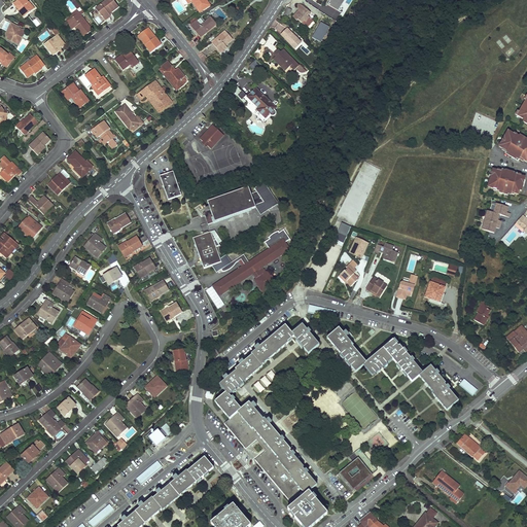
[(25,0),(19,0),(13,4),(19,10),(20,9),(25,16),(34,9),(29,2),(28,2),(25,0)]
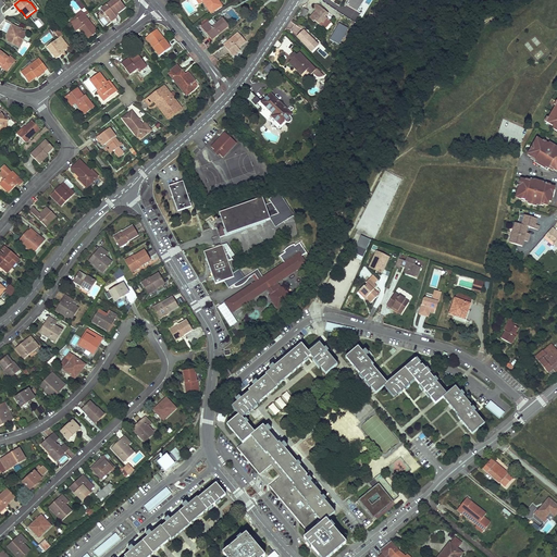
[(119,0),(113,0),(102,9),(106,13),(104,14),(111,22),(116,17),(115,15),(125,8),(119,0)]
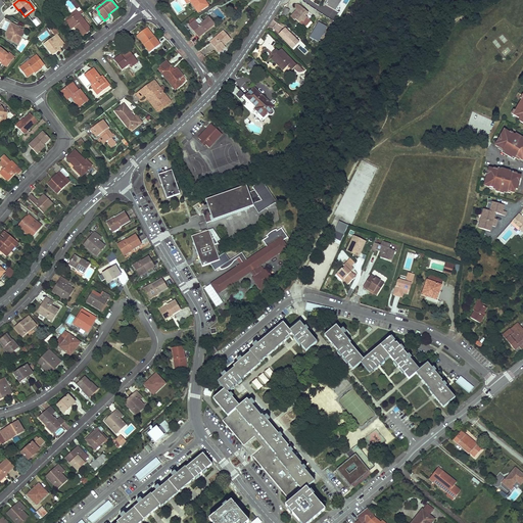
[(184,0),(187,3),(190,1),(193,6),(195,5),(197,9),(199,7),(201,11),(208,6),(203,0),(184,0)]
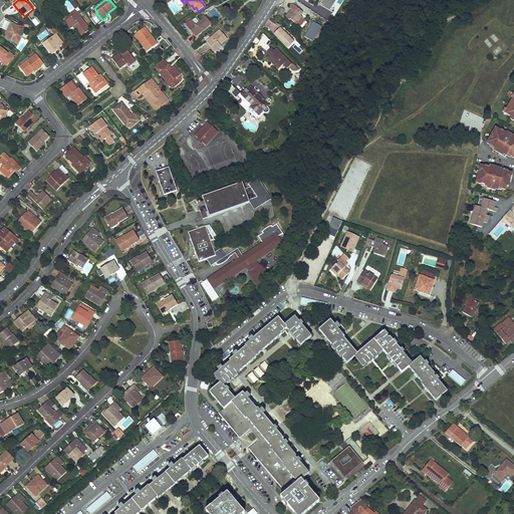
[(322,0),(320,5),(330,11),(336,0),(322,0)]
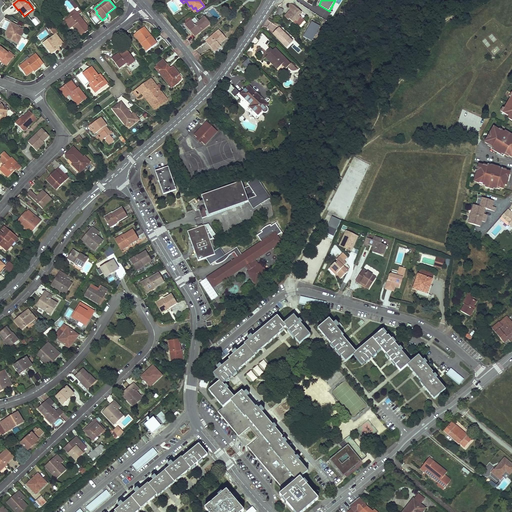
[(302,12),(293,4),(290,5),(292,9),(292,10),(291,11),(290,11),(285,17),(289,20),(289,19),(293,22),(295,19),(296,21),(300,16),(299,15),(302,12)]
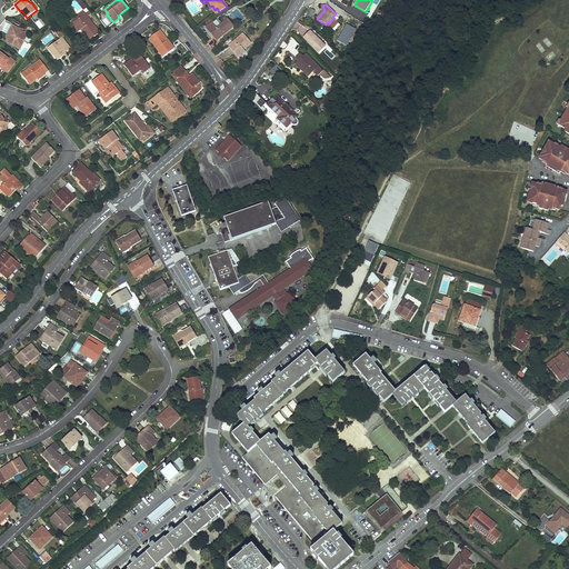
[(317,11),(311,8),(307,16),(312,19),(317,11)]
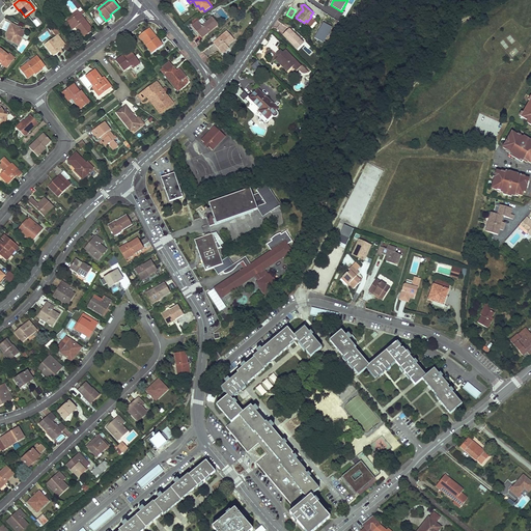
[(78,11),(77,10),(71,16),(72,17),(73,18),(68,21),(74,29),(76,28),(77,26),(79,28),(78,29),(84,37),(93,30),(81,16),(82,15),(80,10),(78,11)]
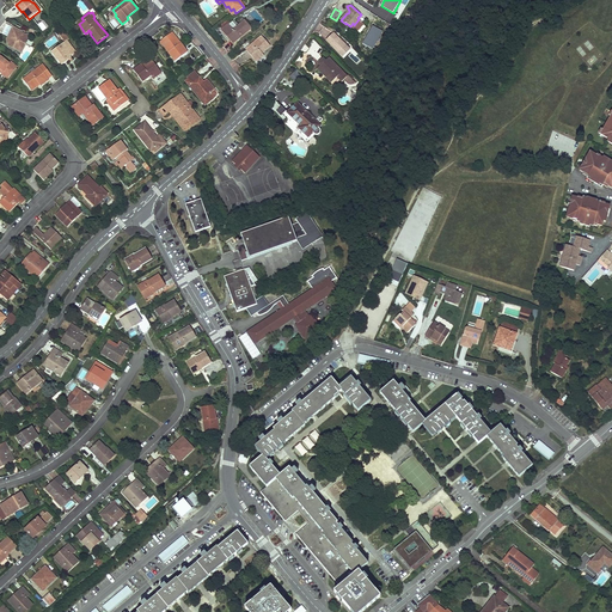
[(222,30),(233,44),(252,28),(245,19),(233,29),(230,24),(231,23),(228,19),(219,26),(222,30)]
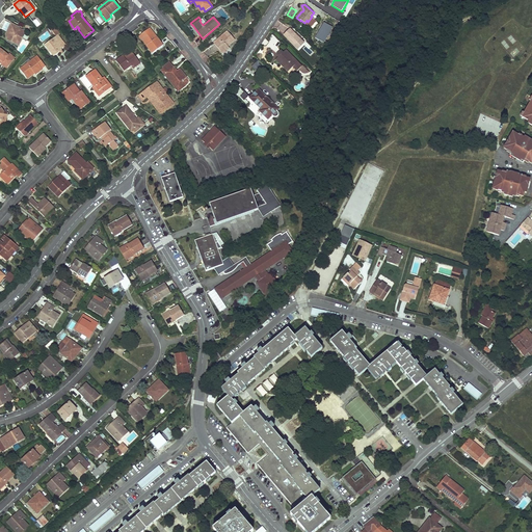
[(317,21),(312,17),(308,22),(307,20),(304,23),(311,28),(317,21)]
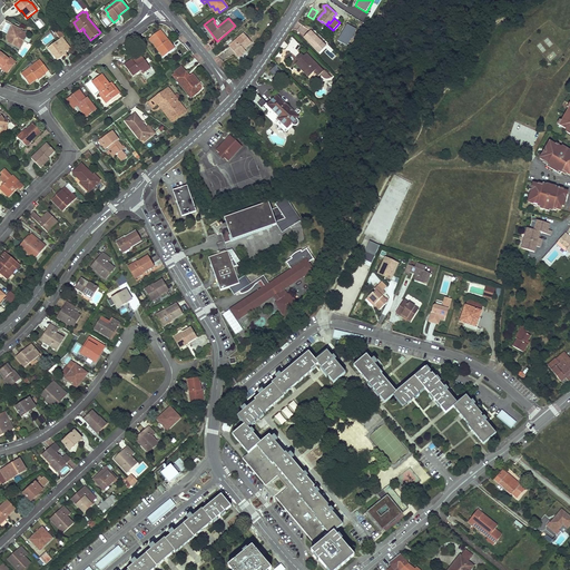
[(301,20),(294,27),(304,36),(310,29),(301,20)]
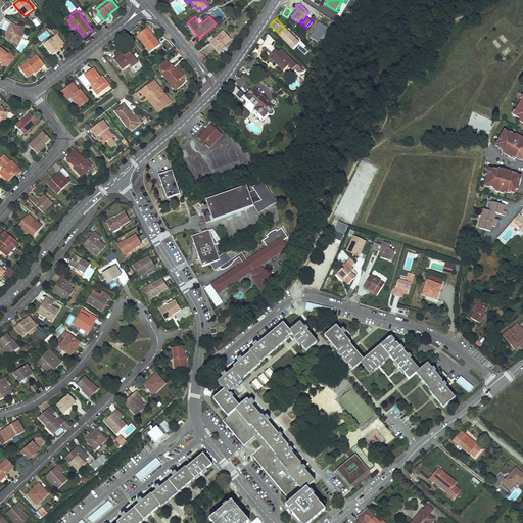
[(318,22),(310,37),(319,42),(327,28),(318,22)]
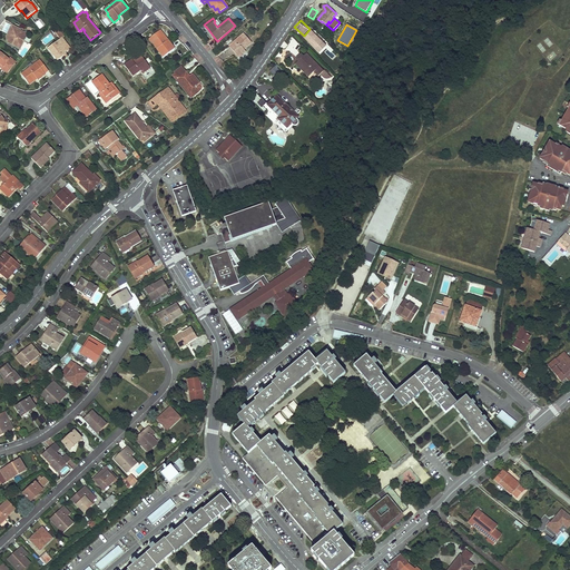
[(11,26),(6,38),(10,40),(8,42),(12,45),(12,46),(17,48),(18,45),(21,46),(23,41),(22,40),(23,38),(25,39),(27,37),(26,32),(22,33),(19,31),(20,29),(11,26)]
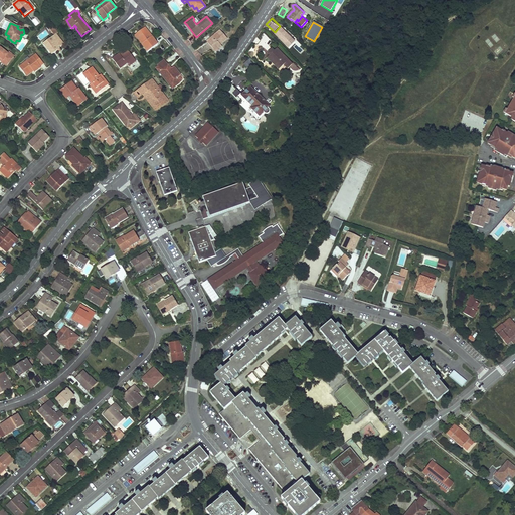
[(145,27),(137,34),(143,41),(144,40),(145,42),(142,44),(148,52),(158,44),(145,27)]
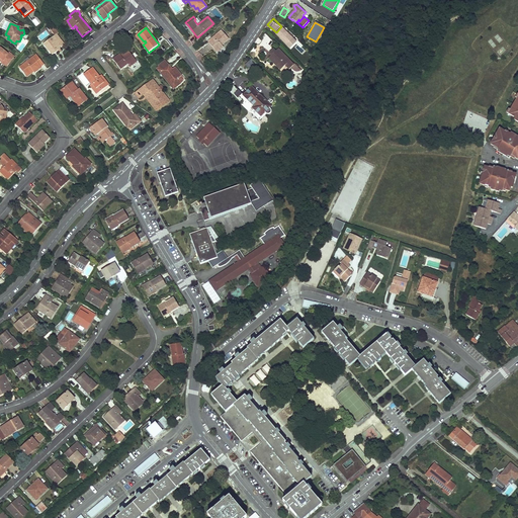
[(283,29),(277,35),(288,47),(294,40),(293,39),(289,35),(283,29)]
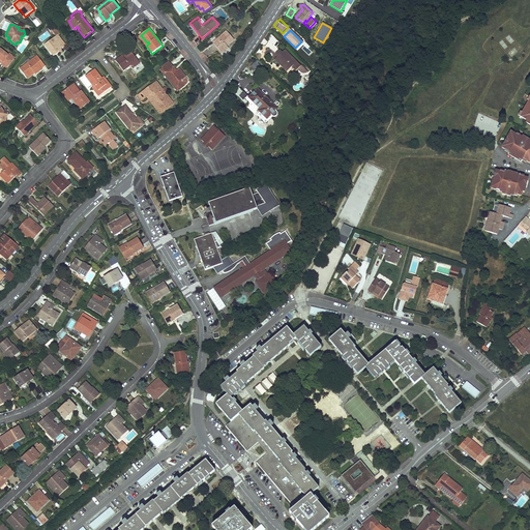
[(227,31),(213,43),(223,54),(229,48),(227,46),(234,39),(227,31)]
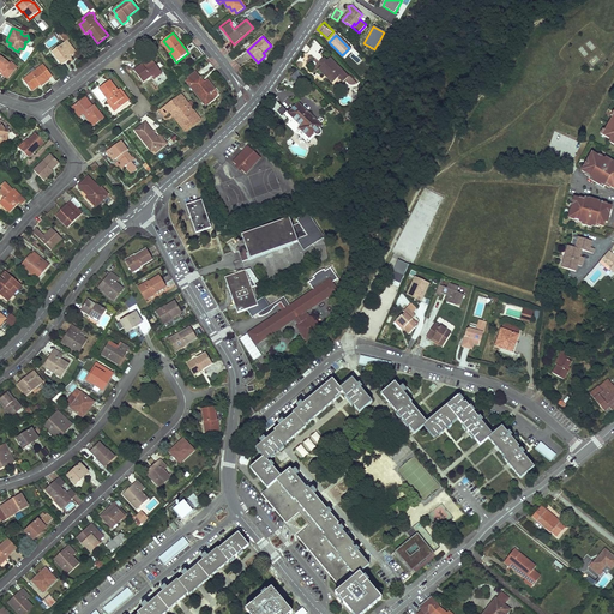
[(64,43),(52,53),(62,66),(68,60),(67,59),(71,58),(74,54),(71,49),(73,48),(70,44),(67,41),(64,44),(64,43)]
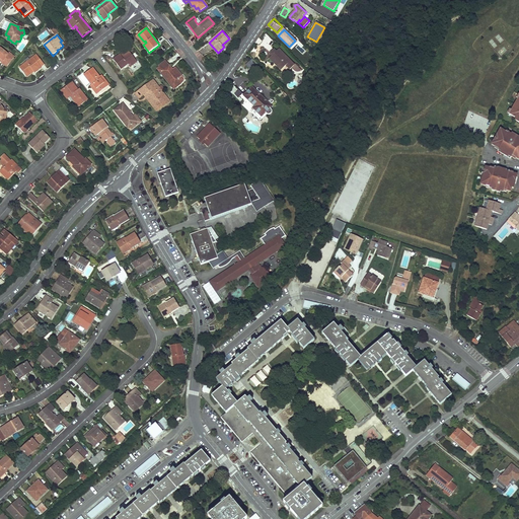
[(138,34),(136,35),(143,45),(146,43),(145,41),(144,42),(138,34)]
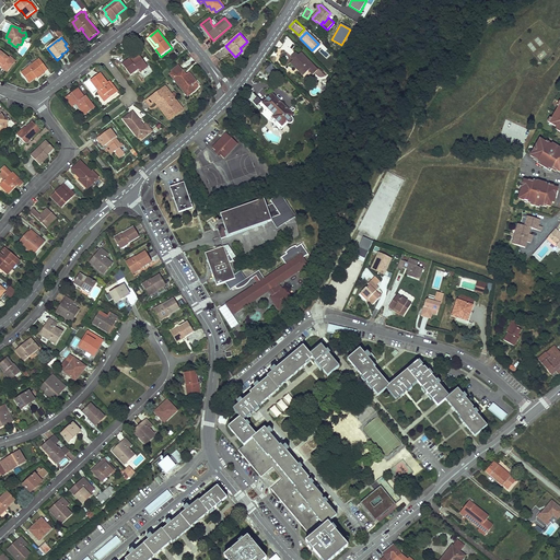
[(312,50),(314,54),(322,47),(318,44),(312,50)]
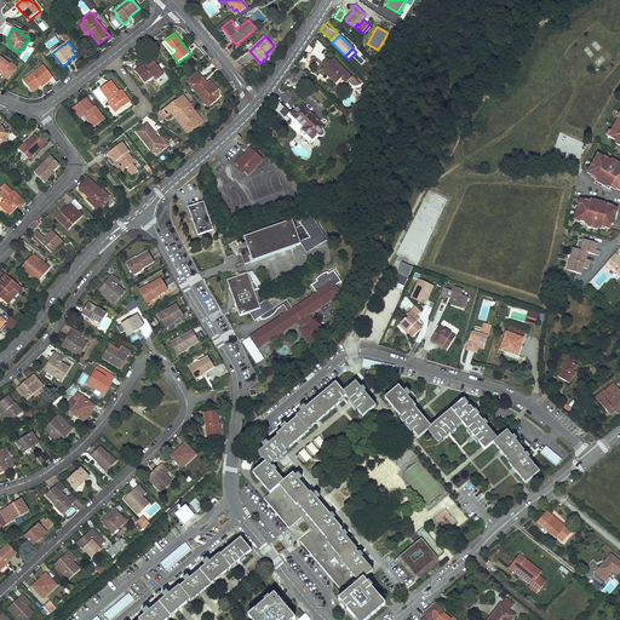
[(0,75),(7,81),(17,68),(11,63),(9,65),(0,57),(0,75)]
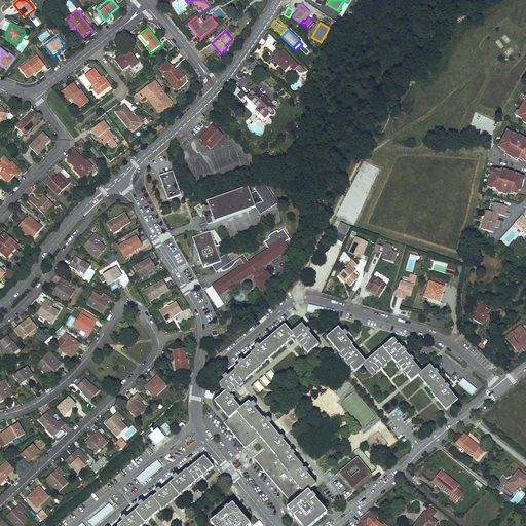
[(122,55),(115,61),(123,71),(129,66),(132,69),(140,63),(128,49),(125,52),(126,54),(122,57),(122,55)]
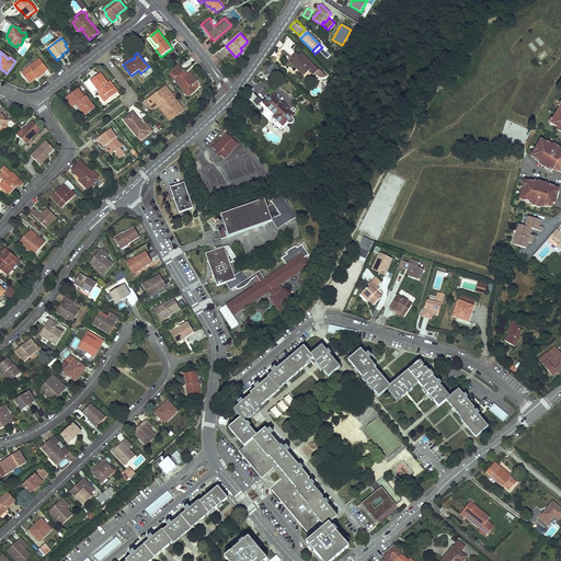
[(319,70),(302,53),(299,56),(297,53),(293,57),(295,60),(292,63),(304,77),(309,71),(313,76),(319,70)]
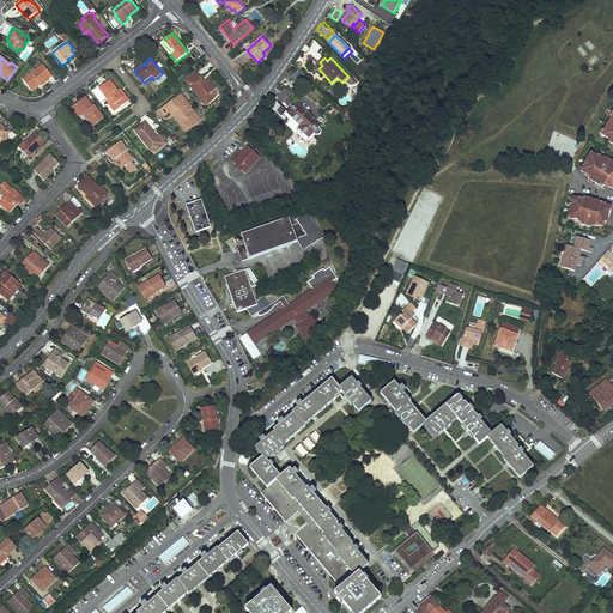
[(43,65),(23,80),(30,90),(36,85),(36,84),(37,83),(40,85),(41,86),(49,80),(48,79),(52,76),(43,65)]
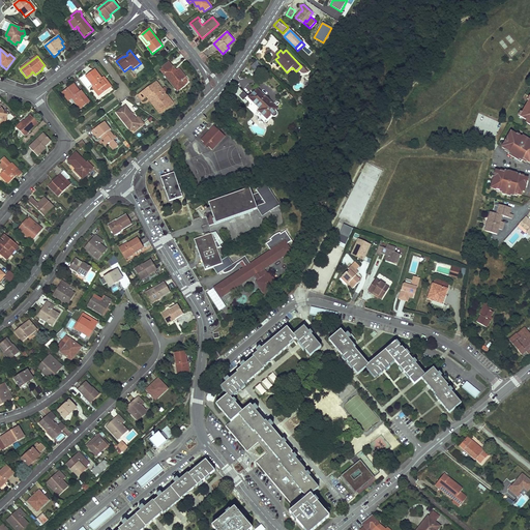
[(257,61),(251,66),(255,70),(261,65),(257,61)]
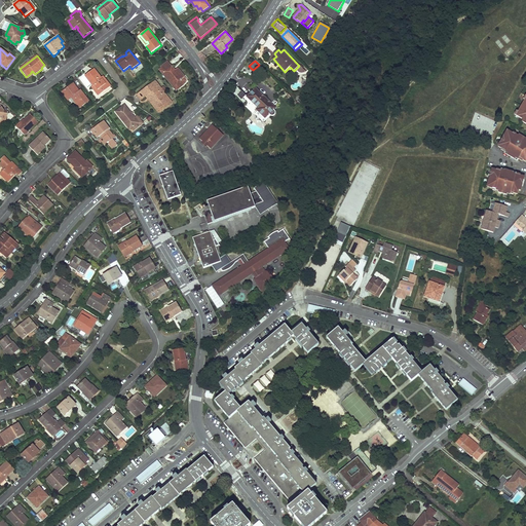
[(162,68),(159,70),(176,91),(183,85),(180,81),(185,77),(181,73),(179,74),(176,70),(175,71),(174,72),(171,68),(172,67),(167,62),(161,67),(162,68)]
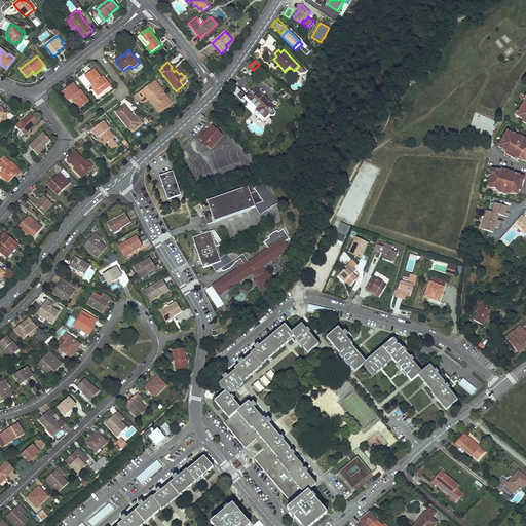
[(95,69),(85,76),(94,86),(91,87),(96,92),(100,89),(103,92),(111,86),(105,79),(103,81),(101,78),(95,69)]
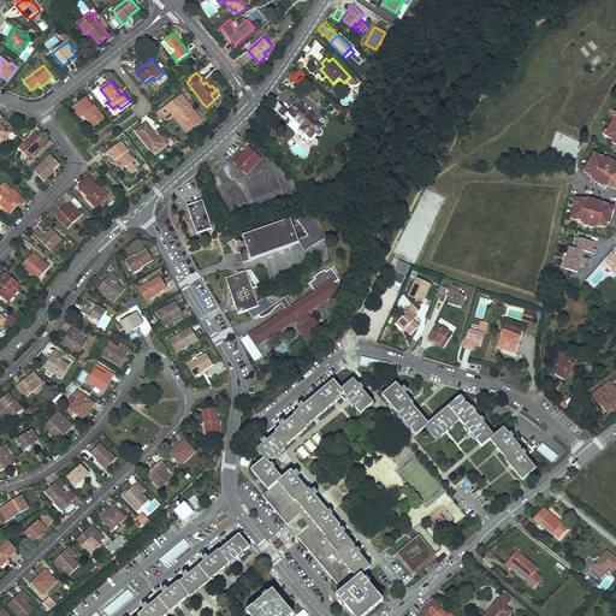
[(183,95),(165,108),(170,113),(172,111),(176,117),(177,116),(187,128),(195,122),(194,119),(199,116),(183,95)]
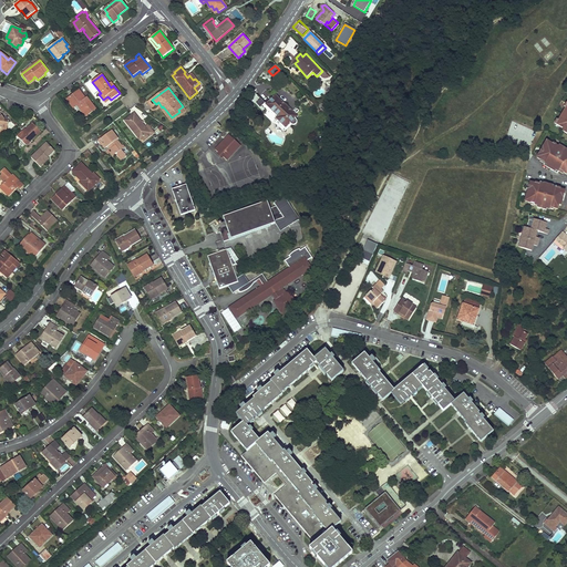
[(76,92),(69,98),(75,106),(78,105),(86,116),(96,110),(88,98),(85,99),(83,100),(76,92)]
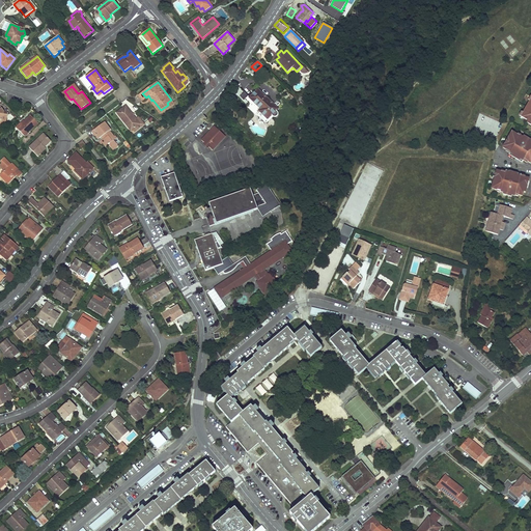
[(278,109),(257,89),(250,98),(254,103),(261,110),(260,111),(268,119),(278,109)]
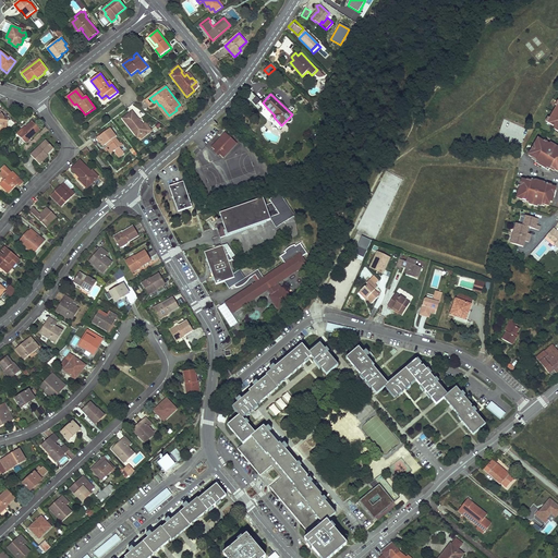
[(68,96),(65,98),(72,107),(74,105),(68,96)]
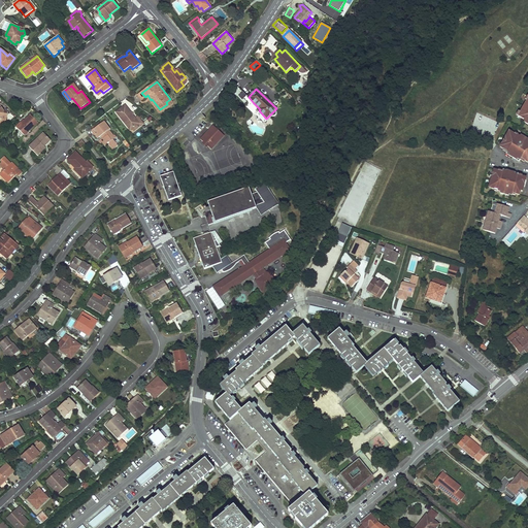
[(147,95),(145,97),(159,113),(173,103),(170,99),(166,102),(167,104),(160,109),(152,99),(151,100),(147,95)]
